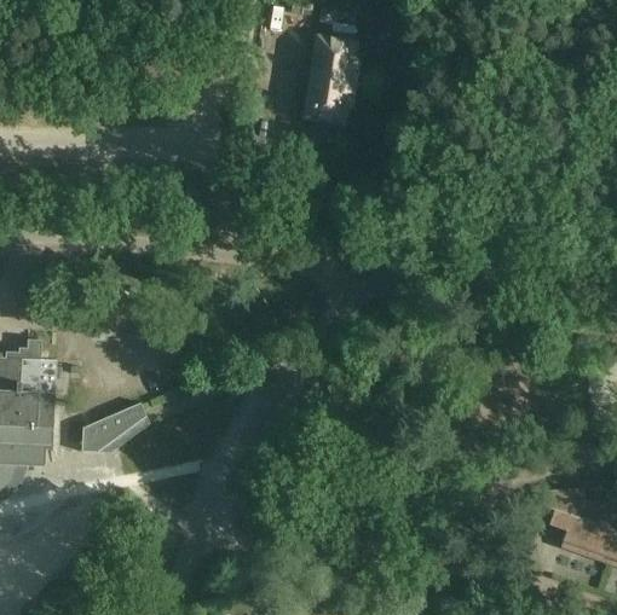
[(299,34),(299,15),(286,15),(286,34),(299,34)]
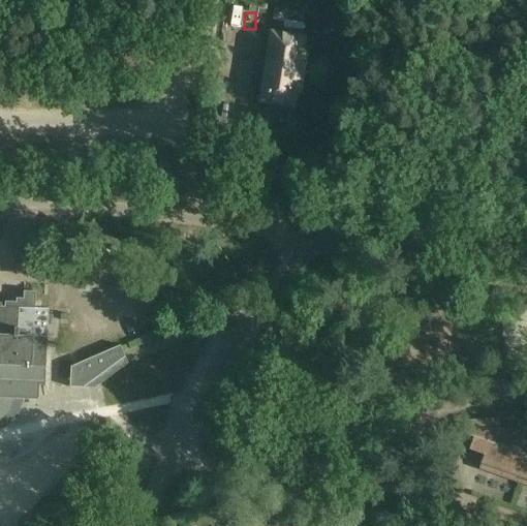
[(266,65),(303,71),(306,52),(302,49),(304,36),(271,30),(266,65)]
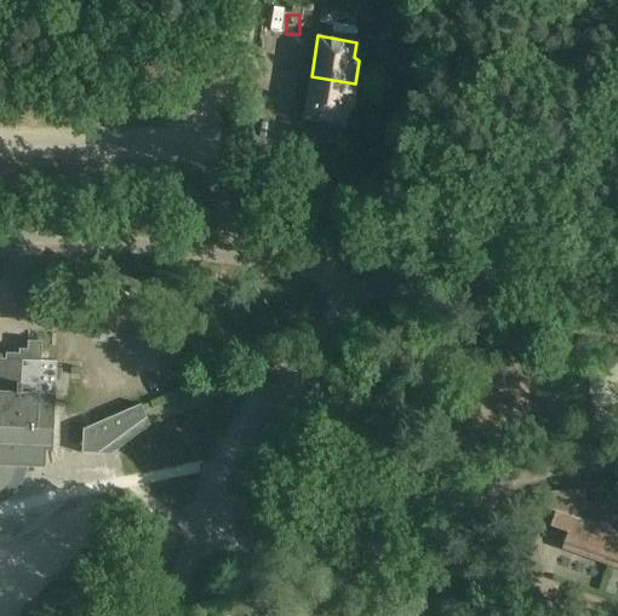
[(355,84),(312,76),(305,116),(344,122),(347,107),(352,107),(355,84)]
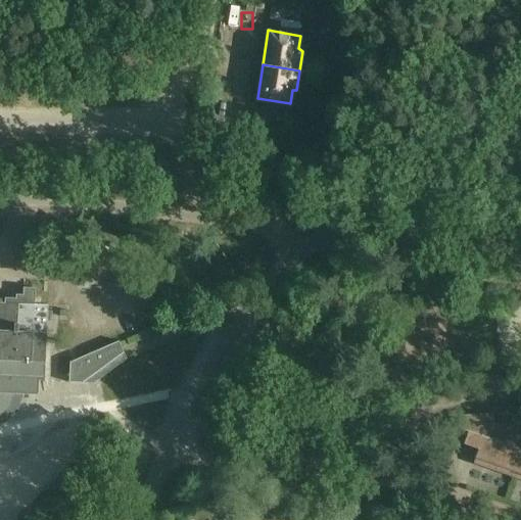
[(0,411),(8,403),(12,391),(37,392),(38,378),(44,378),(45,361),(47,303),(33,302),(34,285),(21,285),(21,291),(14,290),(14,294),(3,294),(3,301),(0,300),(0,411)]
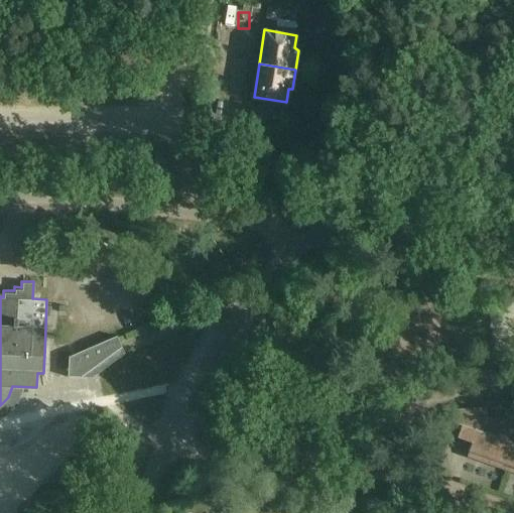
[(63,317),(61,343),(71,344),(99,346),(69,356),(68,376),(89,377),(89,370),(121,346),(117,335),(94,345),(92,340),(93,319),(63,317)]
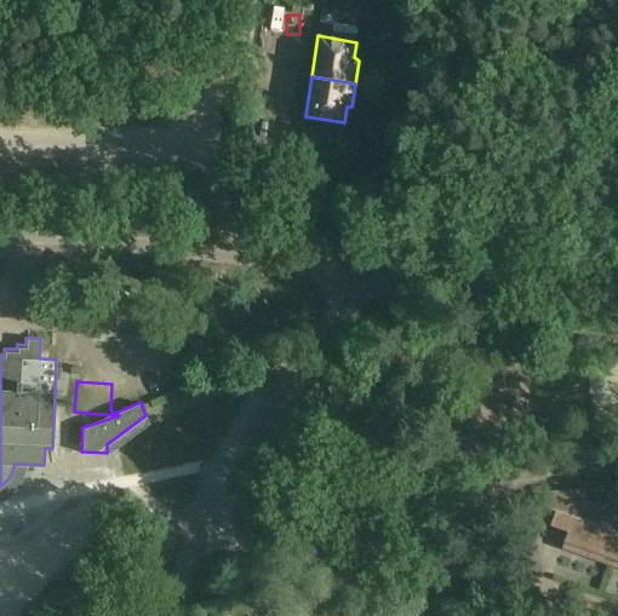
[(617,498),(585,501),(584,487),(549,489),(538,519),(567,529),(561,547),(606,563),(617,566),(617,498)]
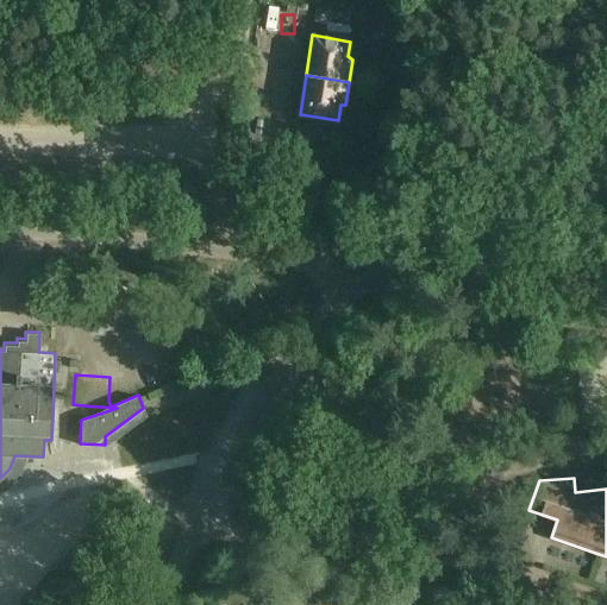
[(48,541),(44,512),(11,517),(14,546),(48,541)]
